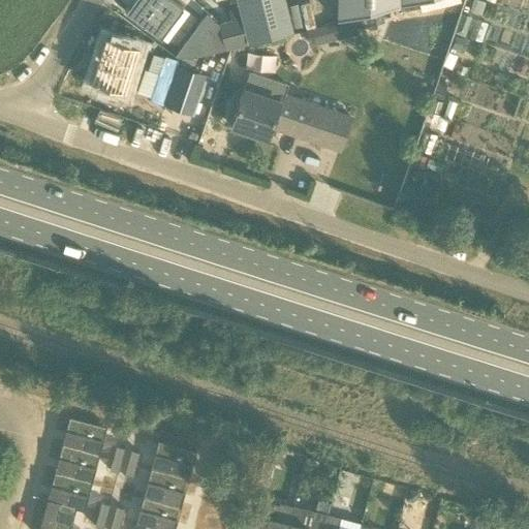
[(174,0),(134,0),(126,10),(144,24),(158,3),(173,14),(176,17),(183,6),(174,0)]
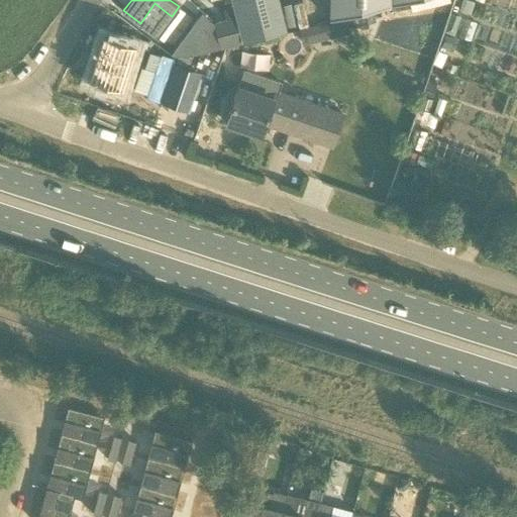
[(235,8),(243,41),(285,30),(277,0),(233,0),(235,8)]
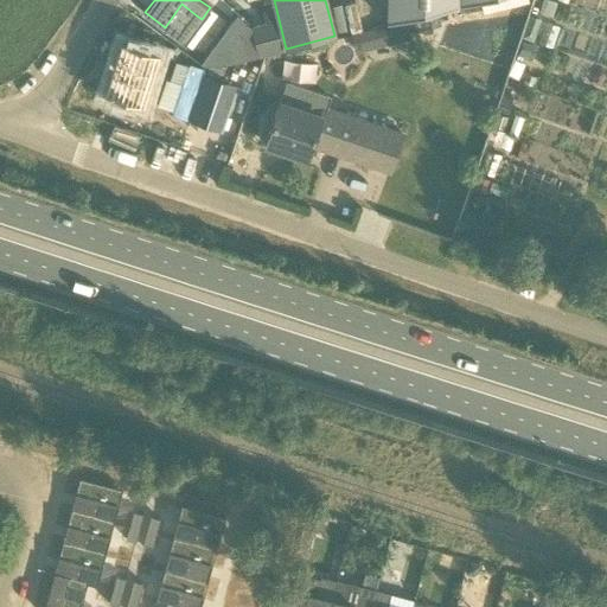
[(388,0),(388,24),(407,19),(459,7),(486,0),(388,0)]
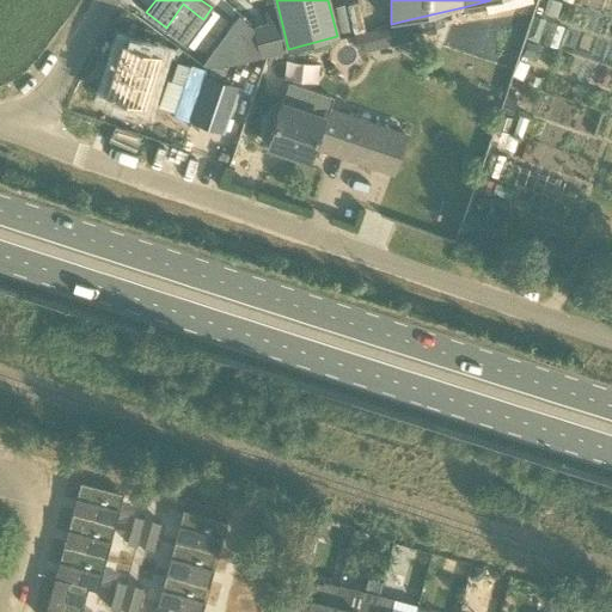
[(342,28),(362,25),(360,1),(340,4),(342,28)]
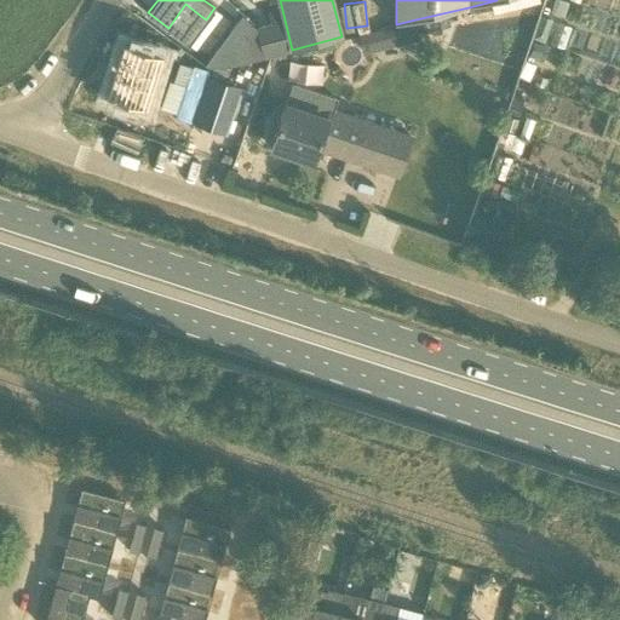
[(263,57),(292,50),(282,10),(268,13),(271,24),(257,28),(257,29),(263,57)]
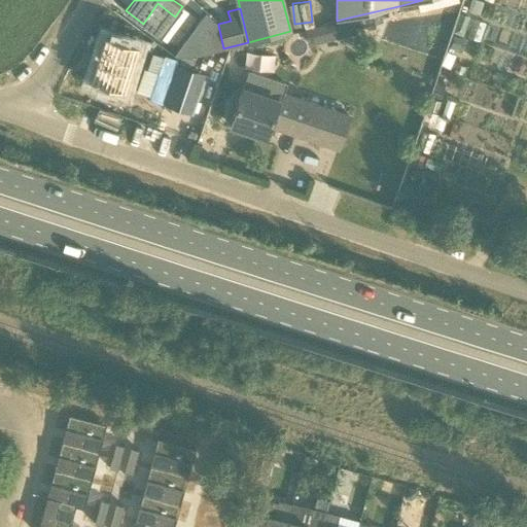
[(353,19),(306,30),(309,46),(357,35),(353,19)]
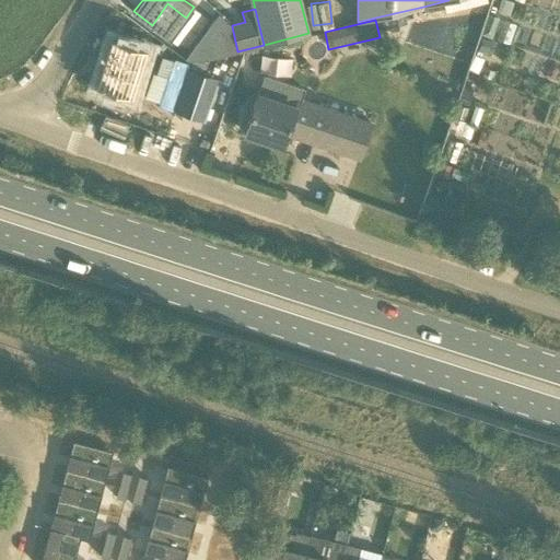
[(207,30),(186,57),(189,59),(224,55),(237,51),(232,26),(207,30)]
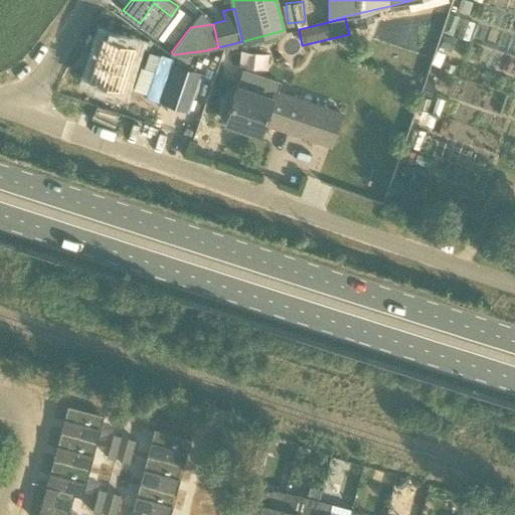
[(103,35),(89,79),(122,90),(136,46),(103,35)]
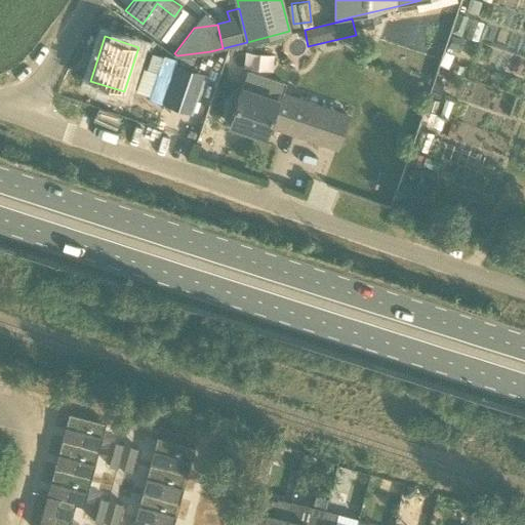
[(152,53),(147,69),(157,73),(149,98),(163,103),(177,61),(163,55),(163,57),(152,53)]
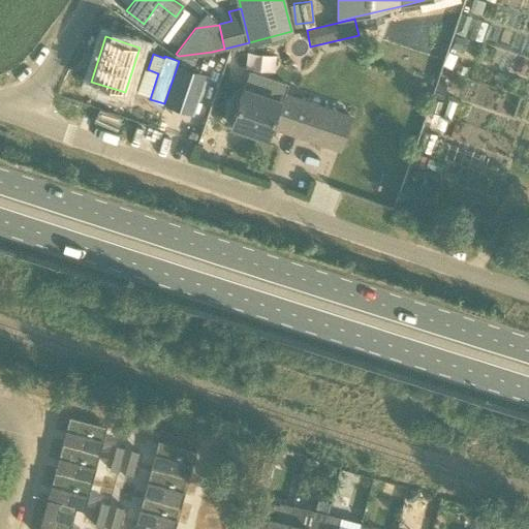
[(179,66),(165,105),(192,115),(206,75),(179,66)]
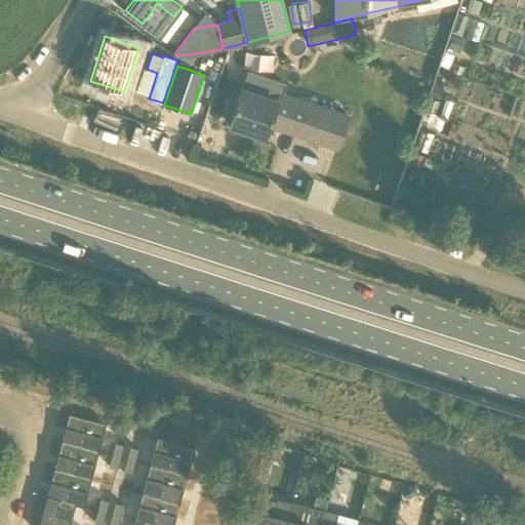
[(349,116),(329,110),(279,92),(276,101),(242,89),(230,125),(266,137),(270,125),(337,149),(349,116)]
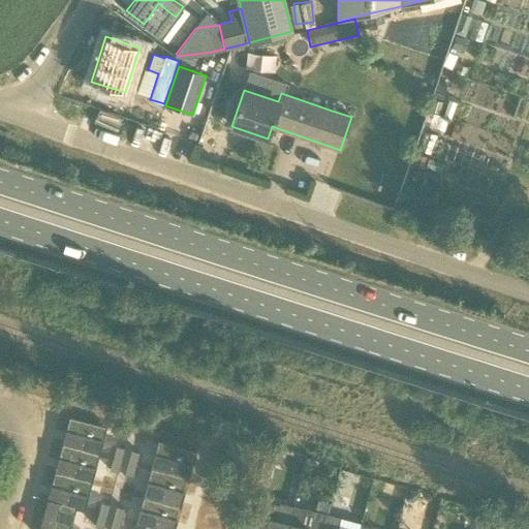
[(69,417),(62,445),(99,456),(106,428),(69,417)]
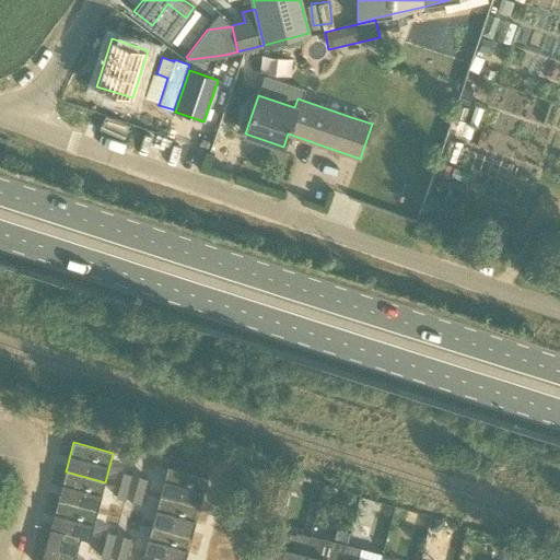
[(167,467),(160,497),(199,508),(207,478),(167,467)]
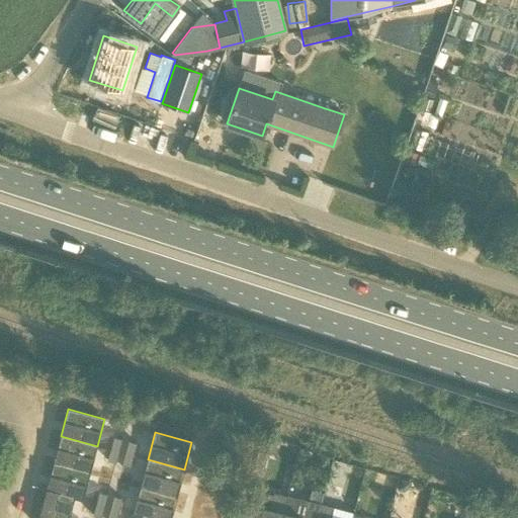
[(61,436),(54,463),(89,473),(97,446),(61,436)]
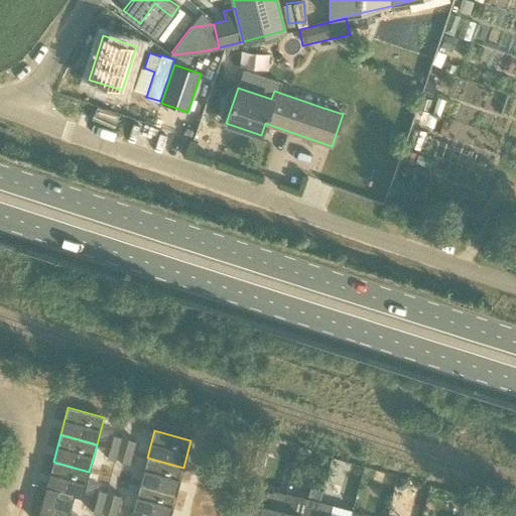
[(114,435),(111,447),(119,449),(122,437),(114,435)]
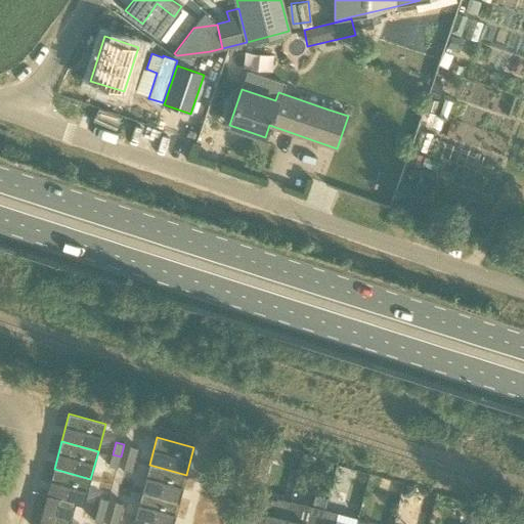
[(131,446),(127,459),(135,461),(138,448),(131,446)]
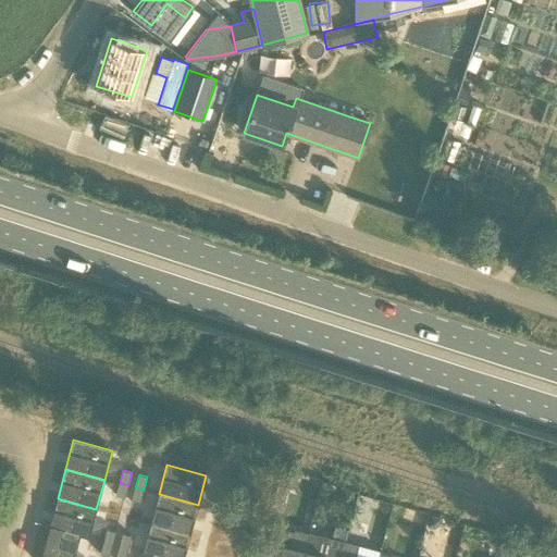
[(120,483),(116,495),(125,497),(128,485),(120,483)]
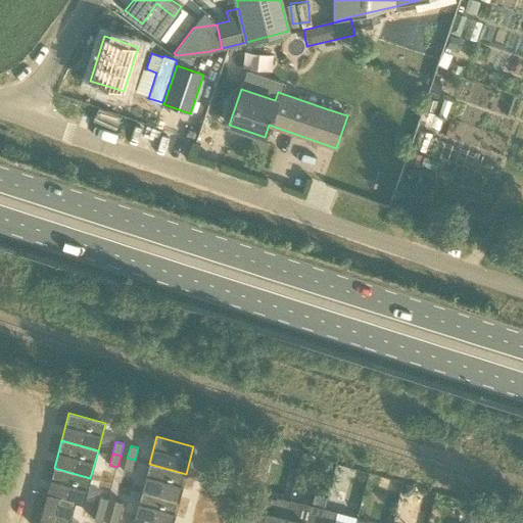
[(127,458),(124,469),(132,471),(135,460),(127,458)]
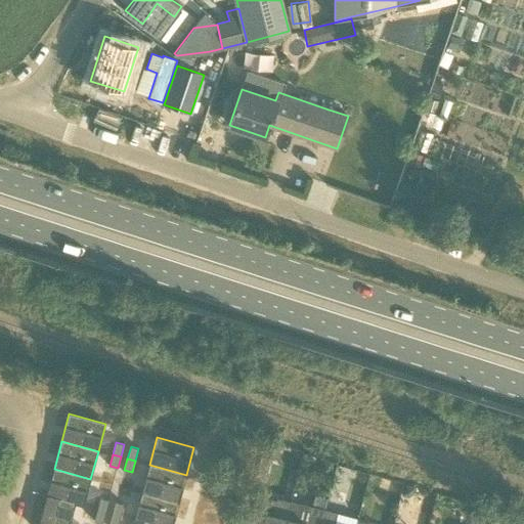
[(149,465),(142,492),(179,503),(186,475),(149,465)]
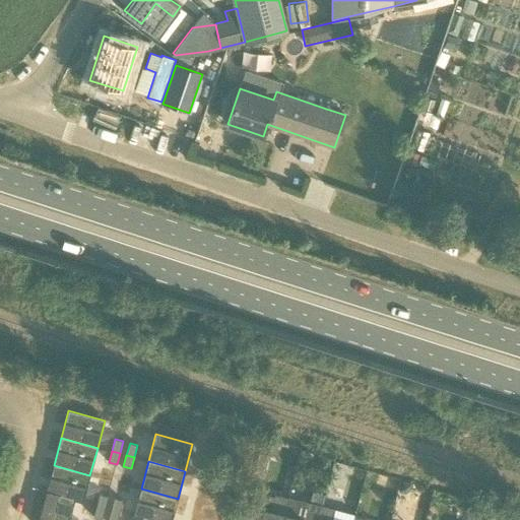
[(54,465),(47,493),(75,500),(82,502),(89,475),(54,465)]
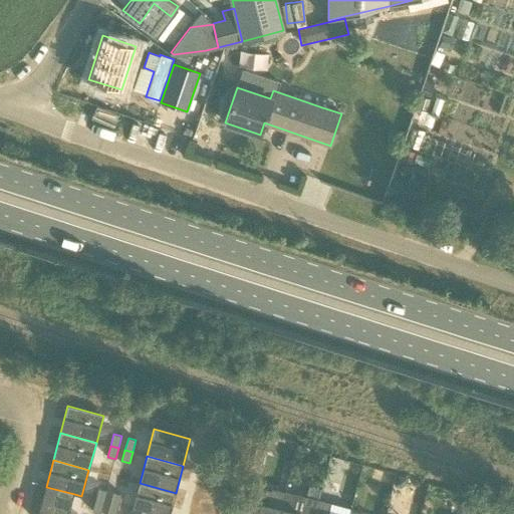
[(397,475),(394,486),(401,488),(406,485),(408,478),(397,475)]
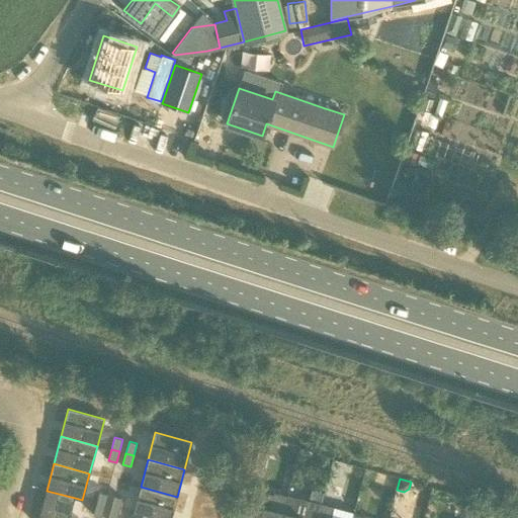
[(141,487),(134,514),(142,516),(150,517),(170,517),(177,497),(141,487)]
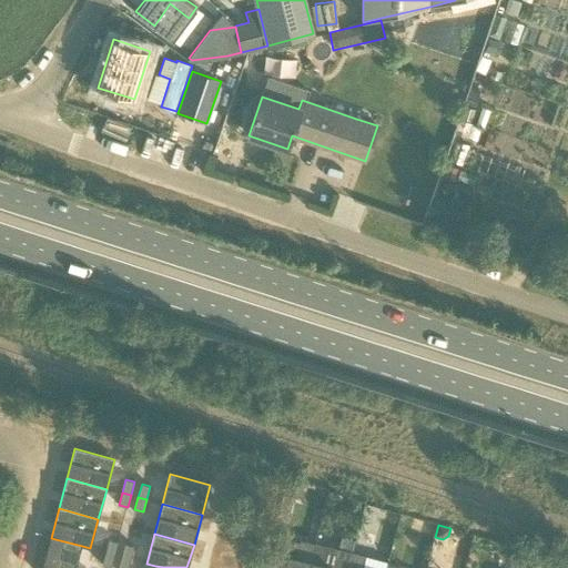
[(308,567),(311,563),(315,545),(300,540),(300,543),(277,537),(269,567),(308,567)]
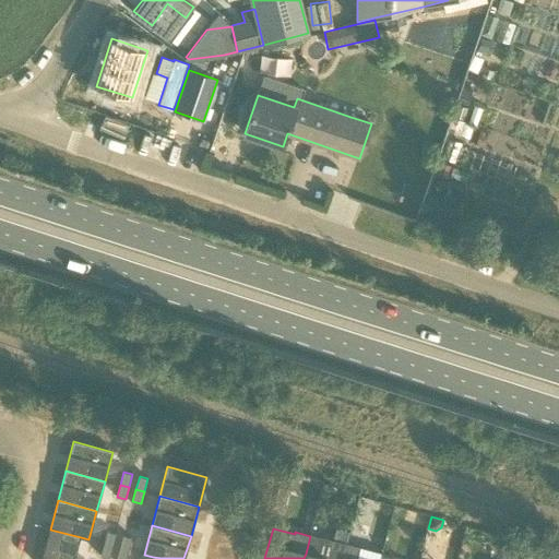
[(50,530),(42,558),(74,558),(81,537),(50,530)]
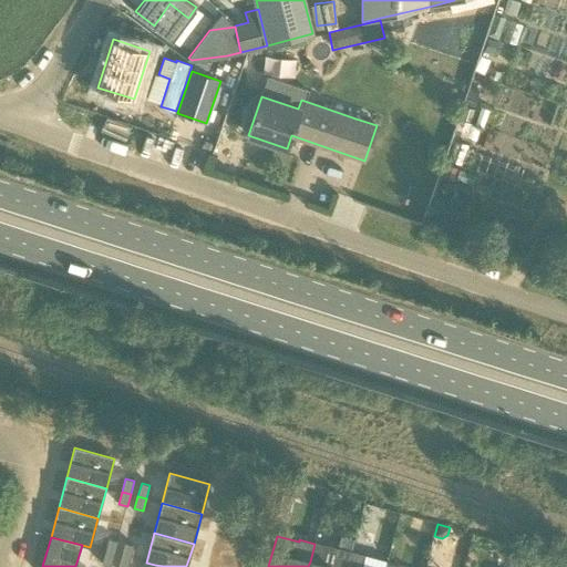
[(109,539),(105,552),(114,554),(117,542),(109,539)]
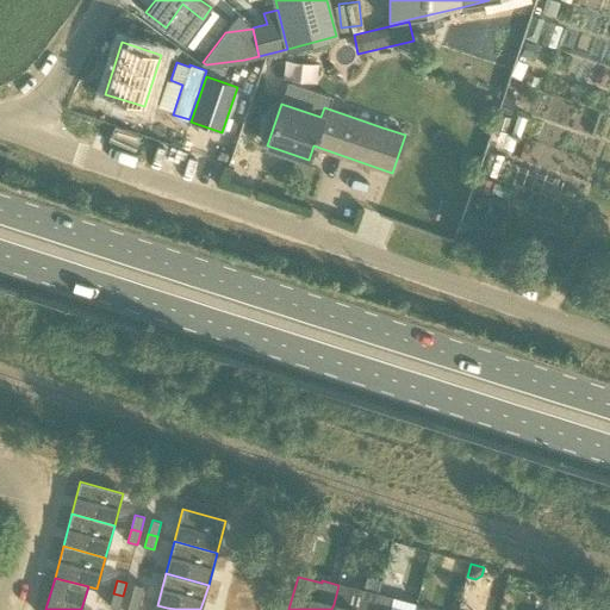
[(135,585),(131,598),(141,601),(144,587),(135,585)]
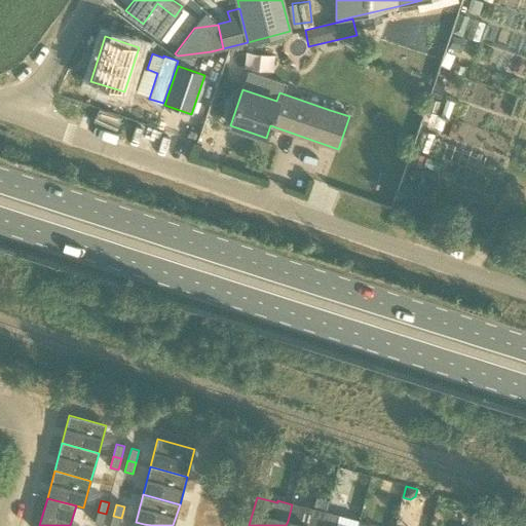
[(483,525),(497,525),(500,514),(487,510),(483,525)]
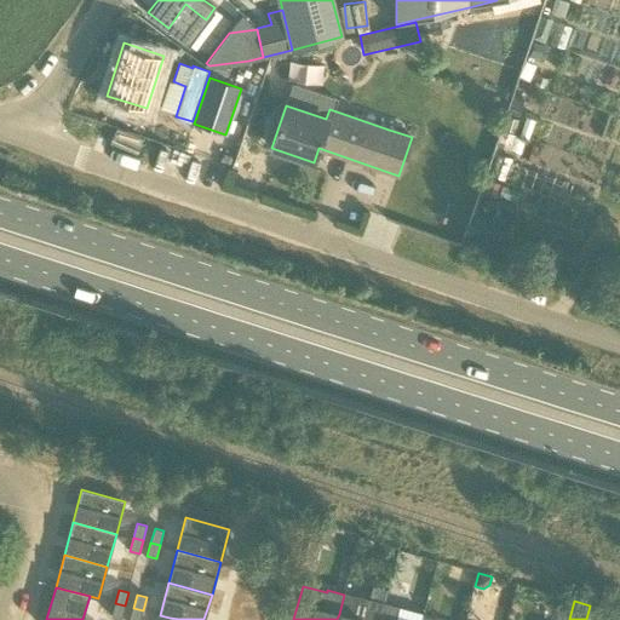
[(115,603),(112,618),(121,619),(125,606),(115,603)]
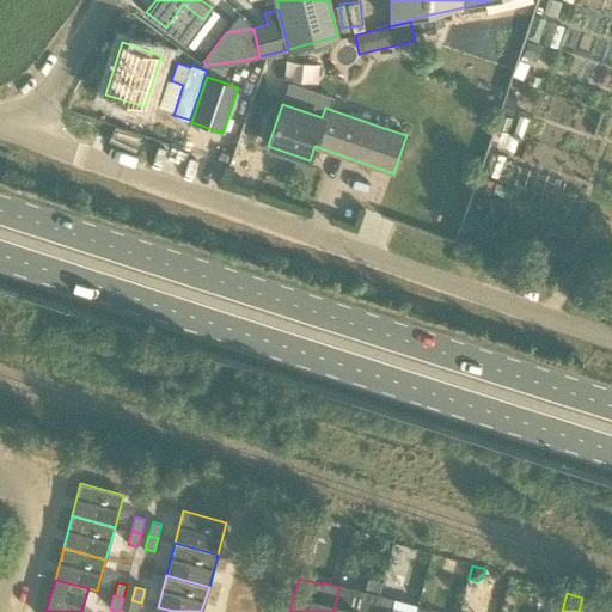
[(390,611),(392,609),(395,599),(379,595),(374,611),(390,611)]
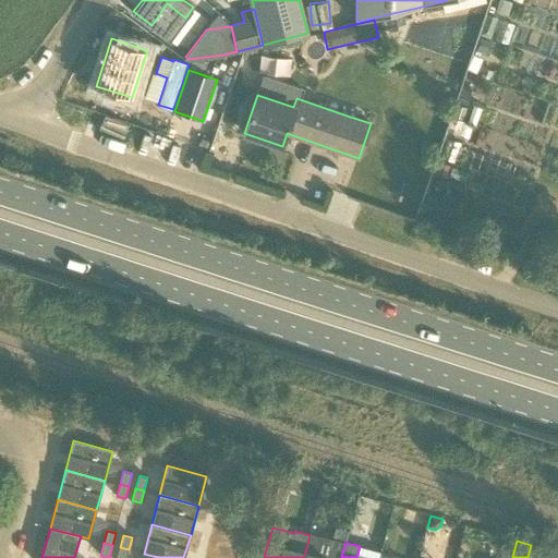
[(120,547),(117,557),(125,557),(129,549),(120,547)]
